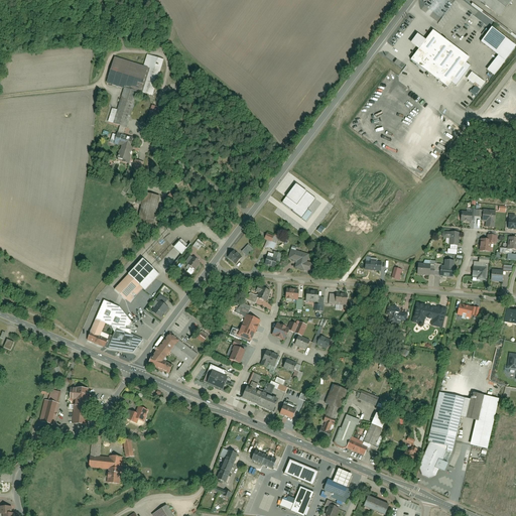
[(474,0),(498,17),(511,0),(474,0)]
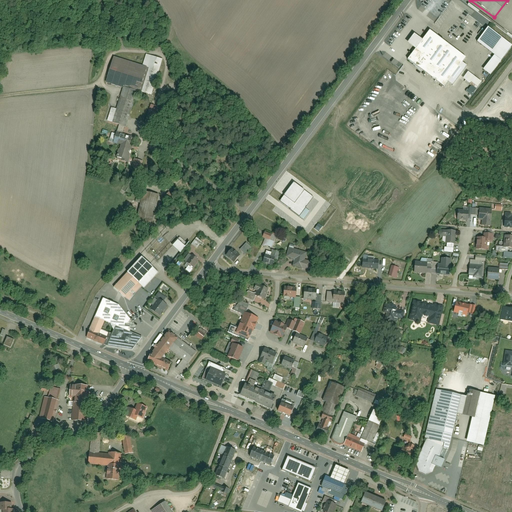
[(486,30),(477,42),(494,54),(483,70),(490,75),(511,48),(486,30)]
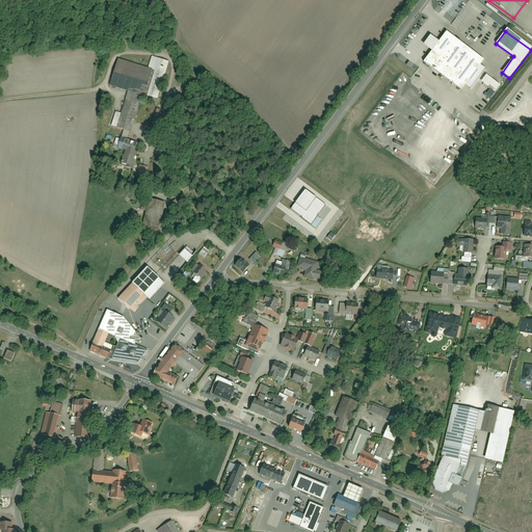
[(470,89),(484,70),(480,67),(483,61),(445,32),(437,43),(429,36),(423,47),(430,53),(423,63),(447,82),(460,91),(464,86),(470,89)]
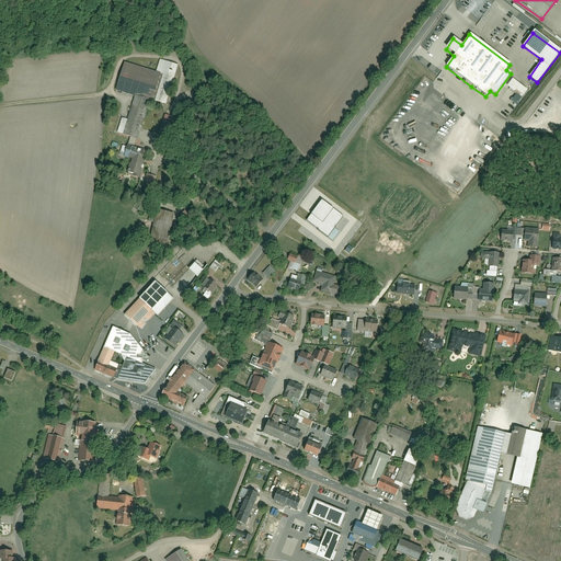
[(134,96),(122,135),(136,139),(148,102),(153,103),(155,100),(165,103),(178,65),(160,59),(155,73),(123,64),(114,91),(134,96)]
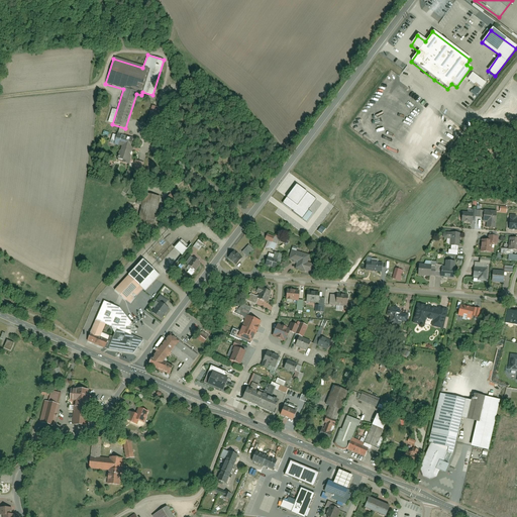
[(473,73),(467,81),(481,91),(486,83),(473,73)]
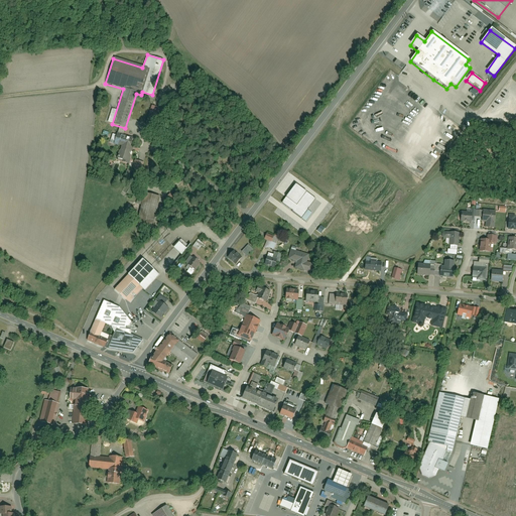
[(132,138),(117,133),(113,144),(120,147),(115,160),(127,164),(133,148),(129,147),(132,138)]
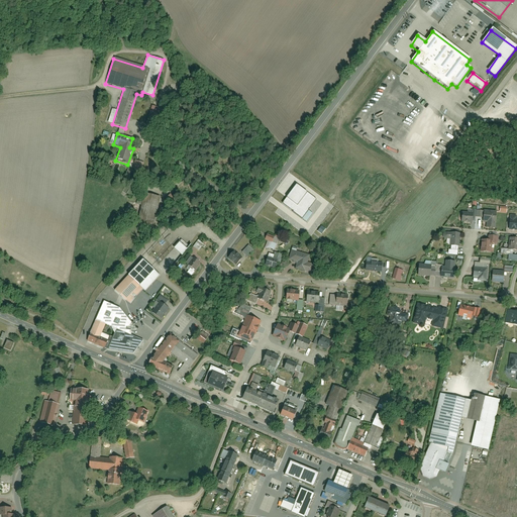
[(143,164),(135,161),(133,169),(141,171),(143,164)]
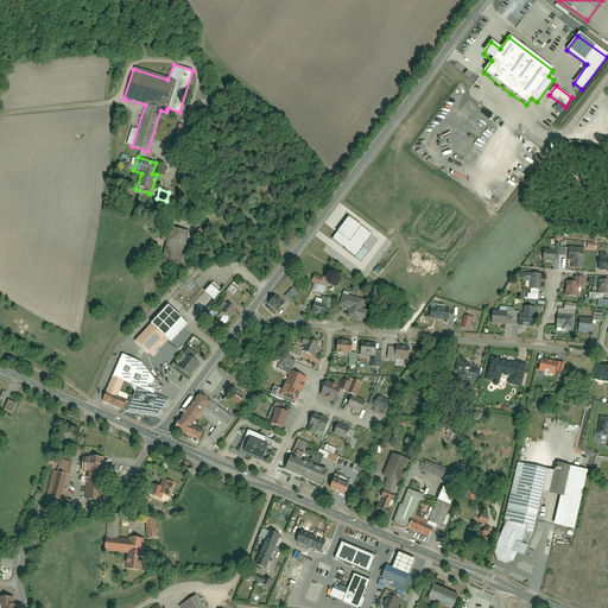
[(349,217),(334,239),(354,254),(369,233),(349,217)]
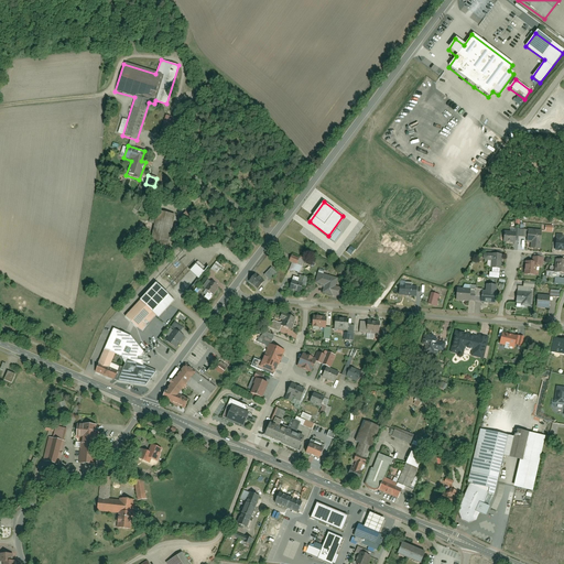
[(174,215),(156,210),(149,243),(166,247),(174,215)]
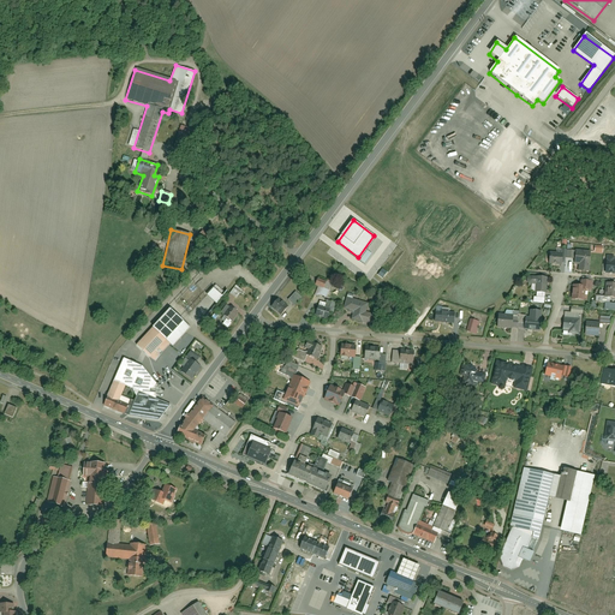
[(590,251),(574,251),(574,266),(589,266),(590,251)]
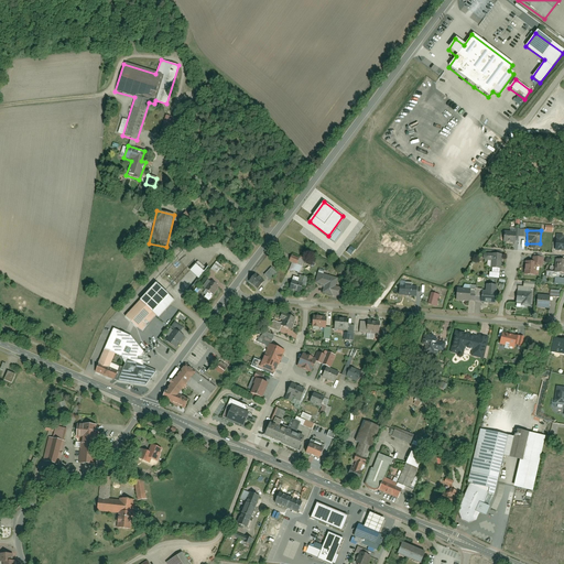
[(501,232),(501,242),(514,242),(514,232),(501,232)]
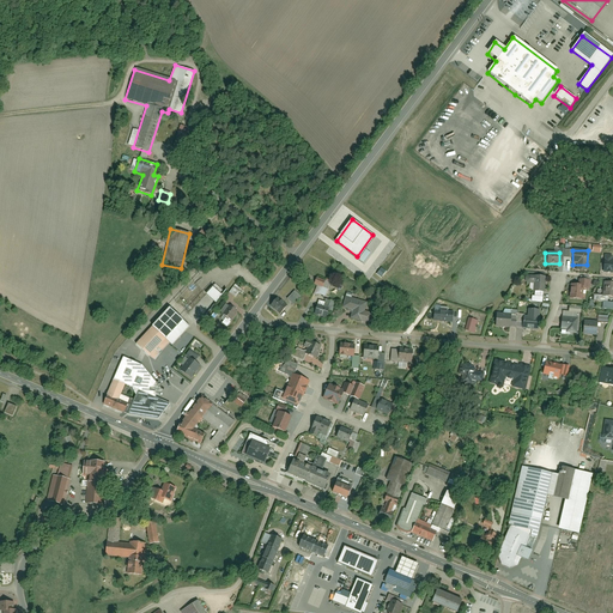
[(532,293),(545,293),(545,278),(532,278),(532,293)]
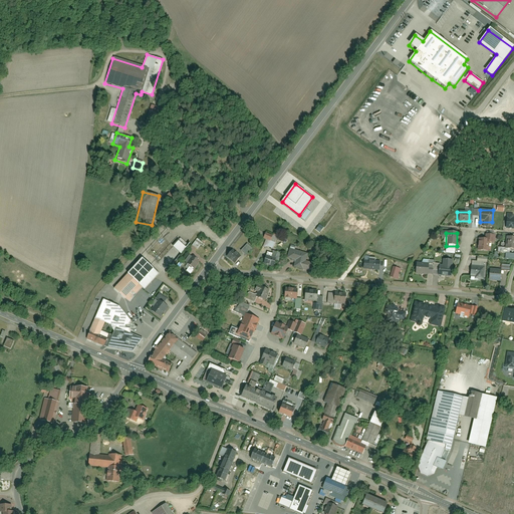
[(478,239),(477,252),(487,253),(488,243),(495,243),(495,235),(484,234),(484,239),(478,239)]
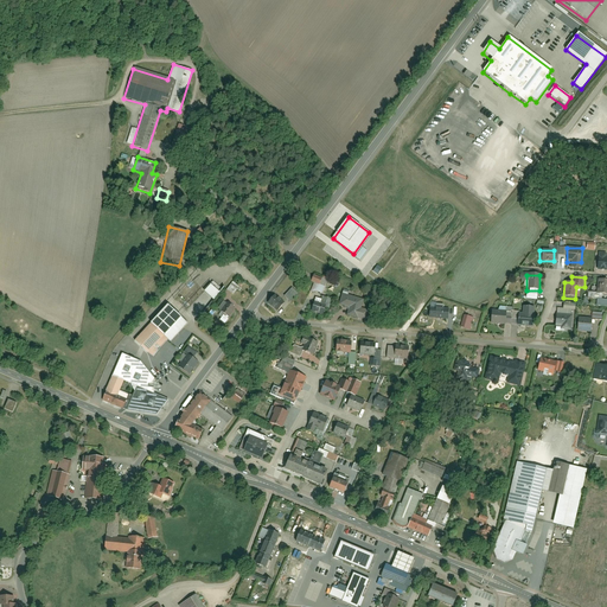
[(596,294),(606,294),(606,281),(596,281),(596,294)]
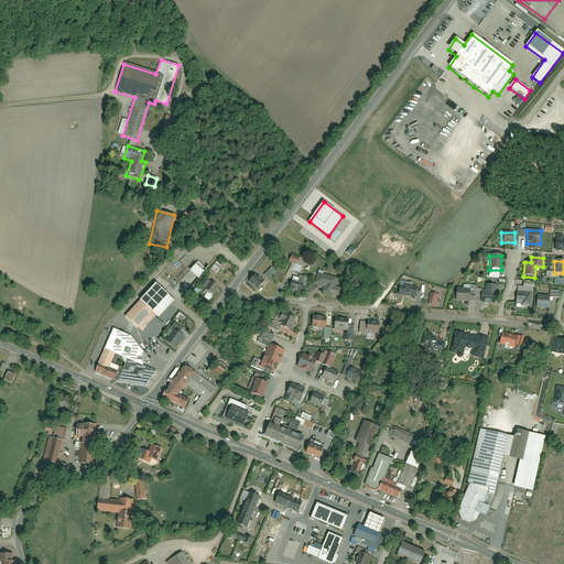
[(269,268),(263,275),(269,281),(275,273),(269,268)]
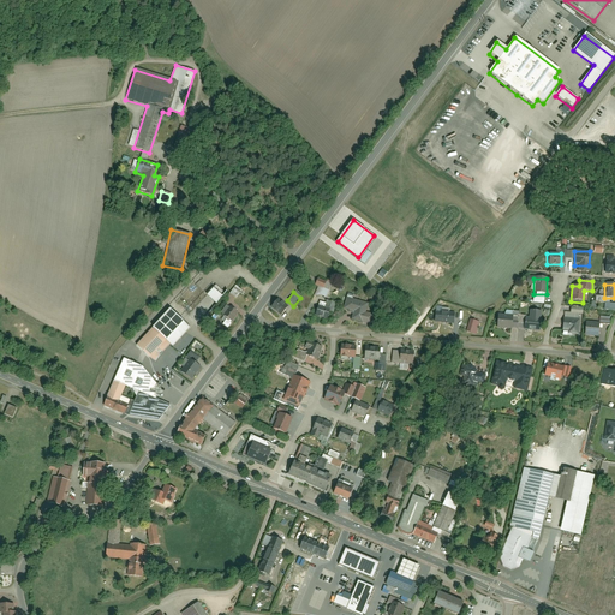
[(347,299),(345,309),(354,311),(352,320),(371,324),(374,315),(365,314),(368,304),(347,299)]
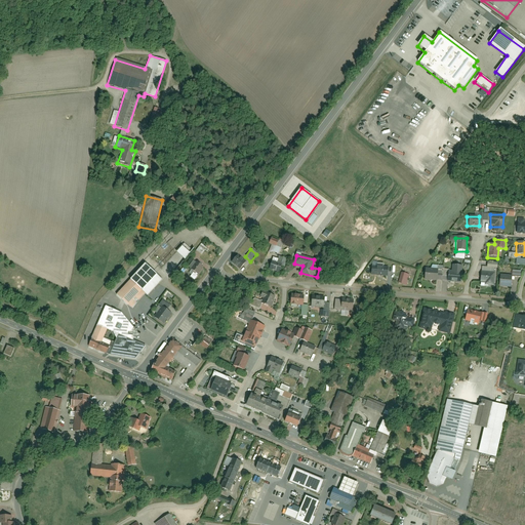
[(235,256),(229,265),(239,272),(245,264),(235,256)]
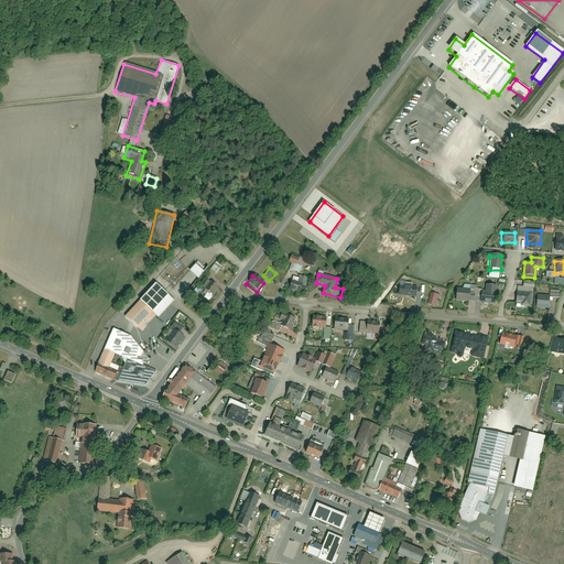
[(202,291),(212,297),(218,288),(209,281),(202,291)]
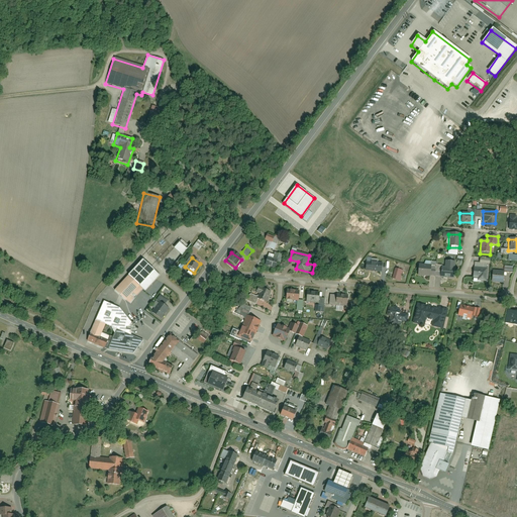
[(266,257),(264,266),(275,269),(277,261),(266,257)]
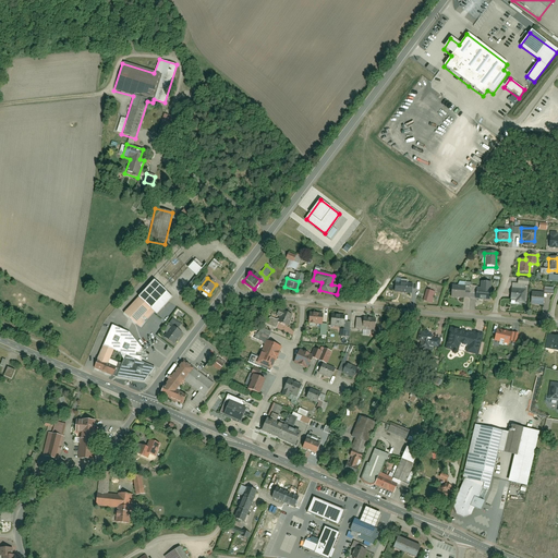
[(134,299),(135,299),(122,313),(136,326),(140,328),(146,322),(146,319),(152,313),(156,317),(172,296),(150,279),(134,299)]
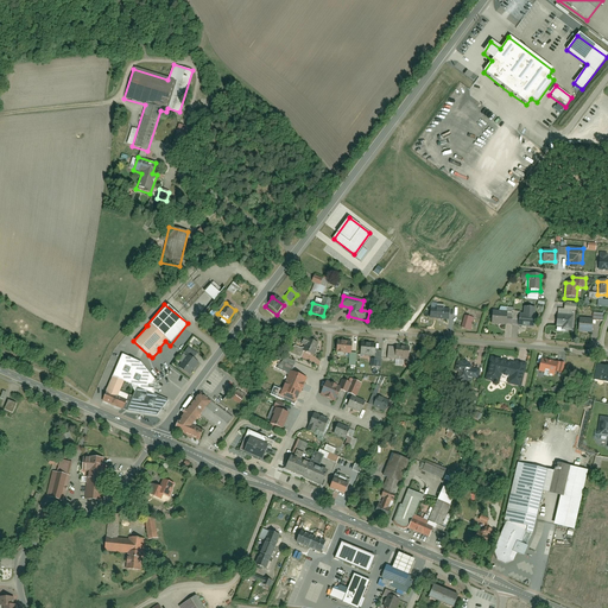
[(572,331),(572,318),(576,318),(576,304),(563,304),(563,310),(557,310),(557,331),(572,331)]
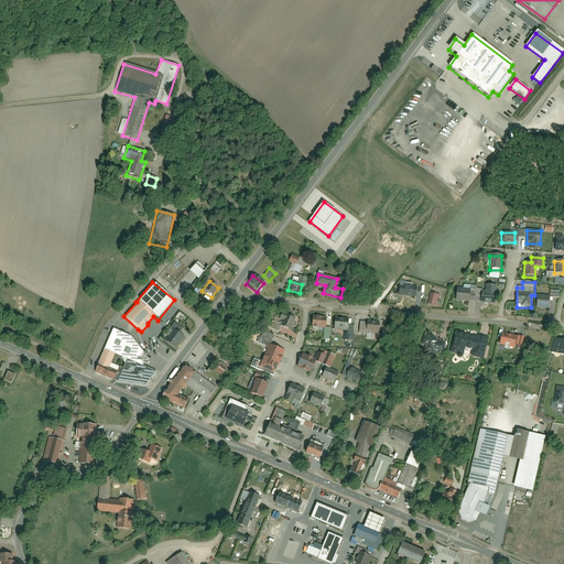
[(400,286),(399,297),(415,297),(415,286),(400,286)]
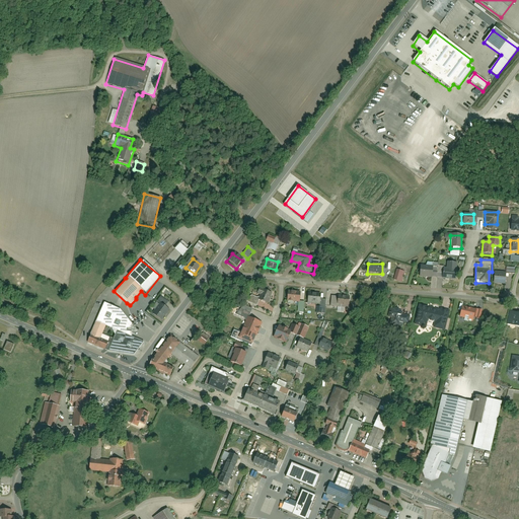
[(443,264),(442,280),(456,280),(456,264),(443,264)]
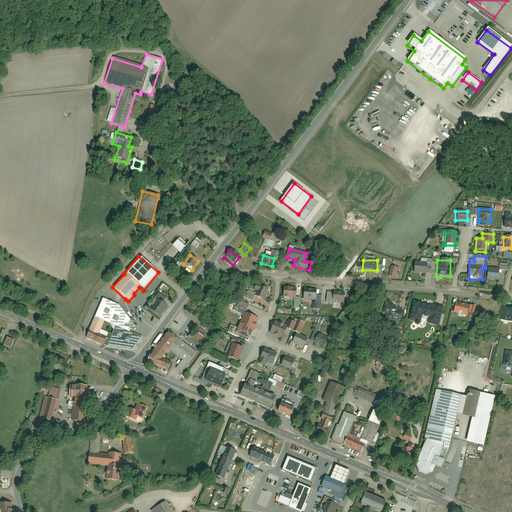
[(425,275),(426,270),(431,270),(431,265),(426,265),(426,263),(413,263),(413,275),(425,275)]
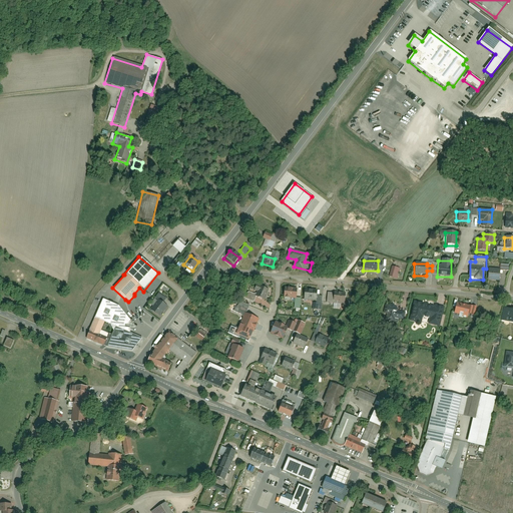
[(391,269),(391,283),(401,283),(401,269),(391,269)]
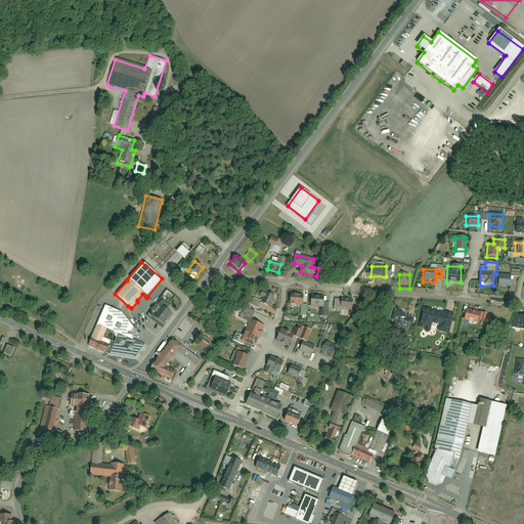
[(499,275),(498,287),(510,288),(510,275),(499,275)]
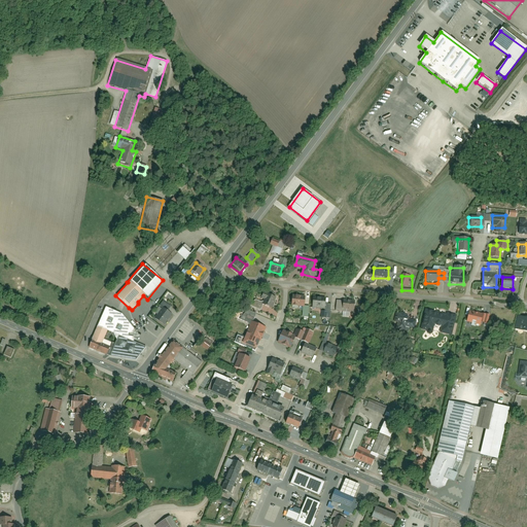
[(290,296),(290,308),(304,308),(305,296),(290,296)]
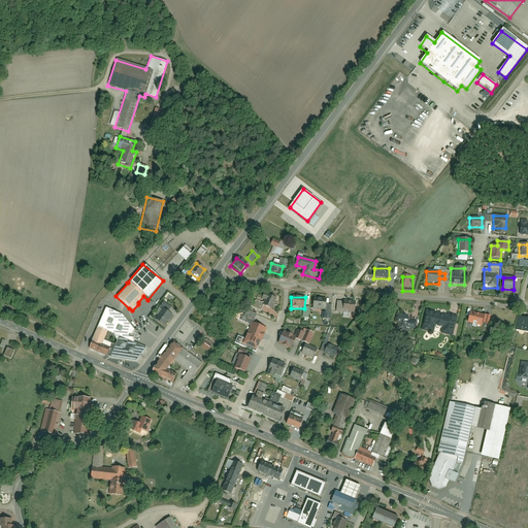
[(315,298),(315,309),(324,310),(324,317),(332,318),(333,305),(325,299),(315,298)]
